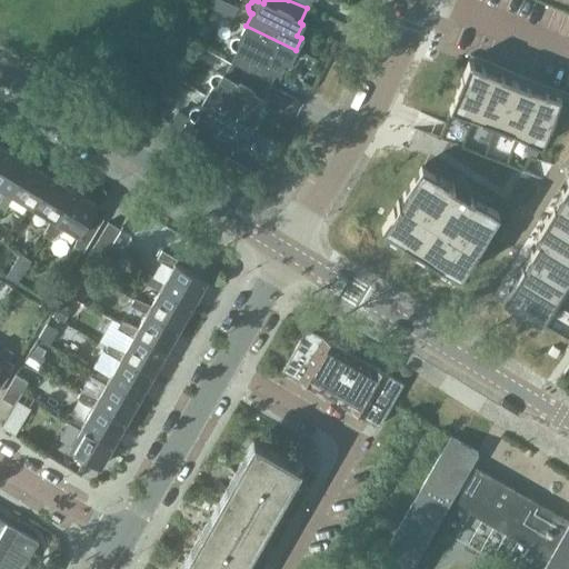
[(289,62),(296,50),(246,26),(240,37),(236,37),(235,37),(231,39),(230,43),(230,46),(232,49),(238,52),(232,65),(269,85),(276,71),(278,72),(285,60),(289,62)]
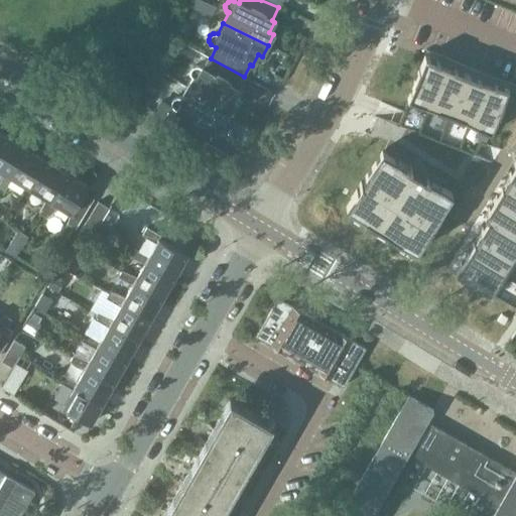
[(398,125),(348,207),(417,250),(479,151),(487,143),(510,84),(427,50),(398,125)]
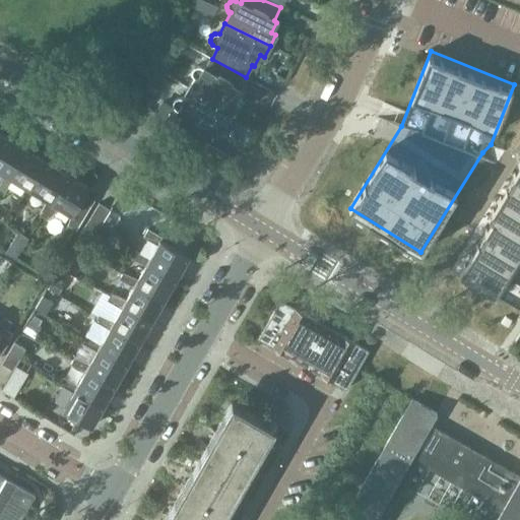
[(239,89),(246,77),(212,59),(206,70),(201,67),(199,67),(197,67),(193,68),(192,71),(192,74),(194,77),(195,78),(189,88),(232,115),(239,104),(235,102),(241,90),(239,89)]
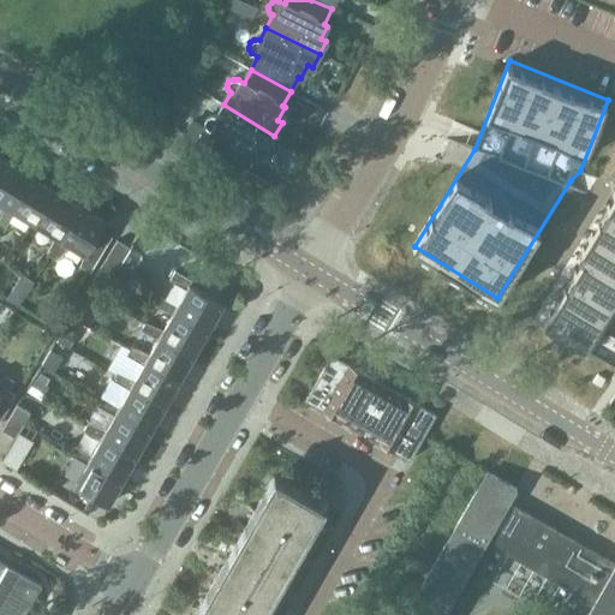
[(184,112),(172,105),(162,120),(175,127),(184,112)]
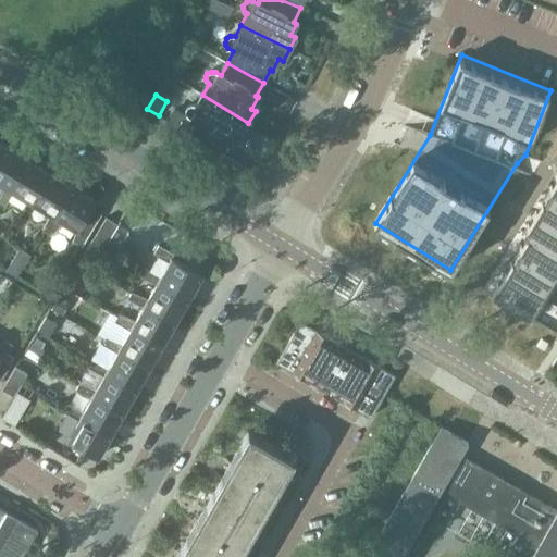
[(242,135),(248,123),(202,95),(196,106),(193,104),(190,104),(188,106),(186,108),(185,111),(185,113),(186,115),(190,119),(175,110),(168,122),(220,155),(227,141),(230,143),(237,132),(242,135)]
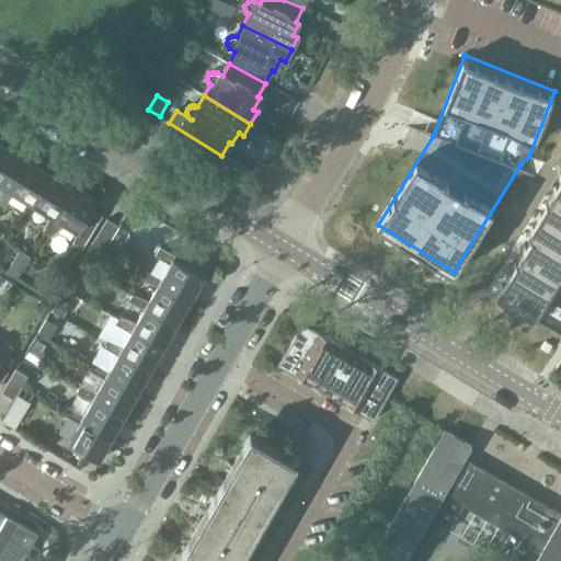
[(9,191),(27,160),(6,147),(0,155),(0,184),(6,189),(9,191)]
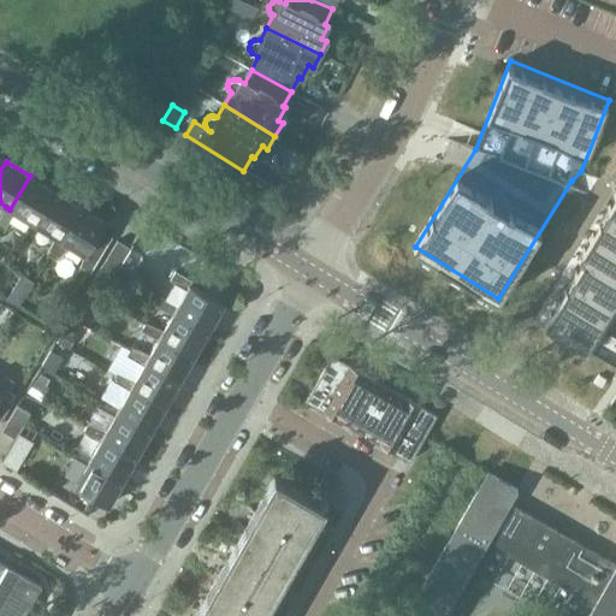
[(10,209),(6,207),(0,219),(0,225),(5,229),(15,213),(31,221),(35,225),(55,191),(30,176),(10,209)]
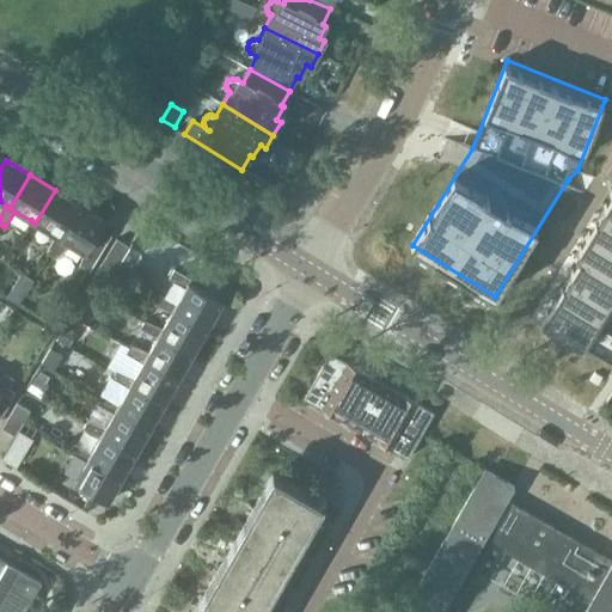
[(35,224),(31,220),(23,238),(30,242),(40,226),(55,236),(59,238),(79,204),(55,190),(35,224)]
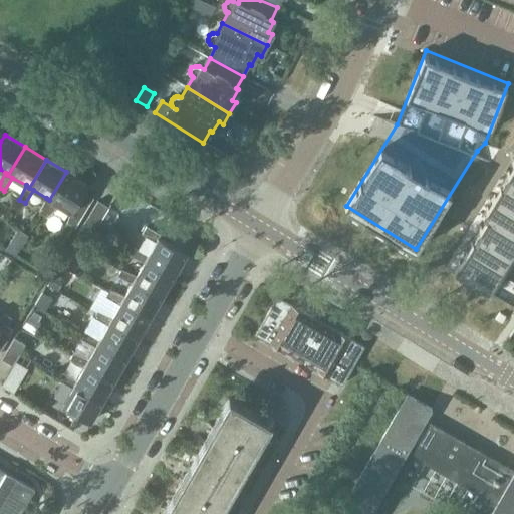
[(513,163),(504,180),(513,186),(513,163)]
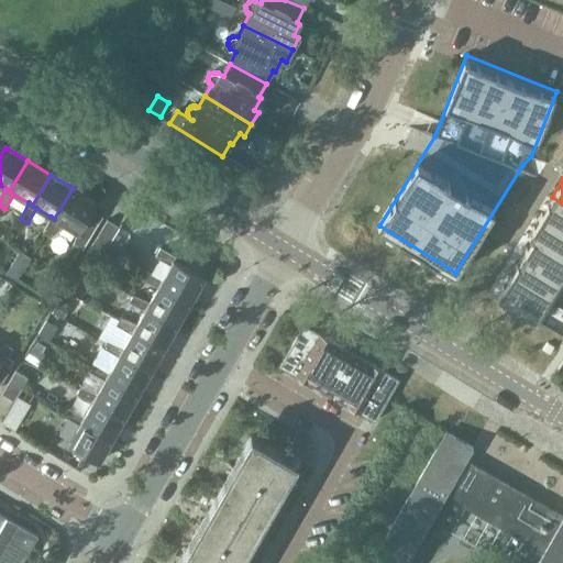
[(96,202),(73,188),(54,219),(51,217),(43,232),(50,236),(59,221),(78,233),(96,202)]
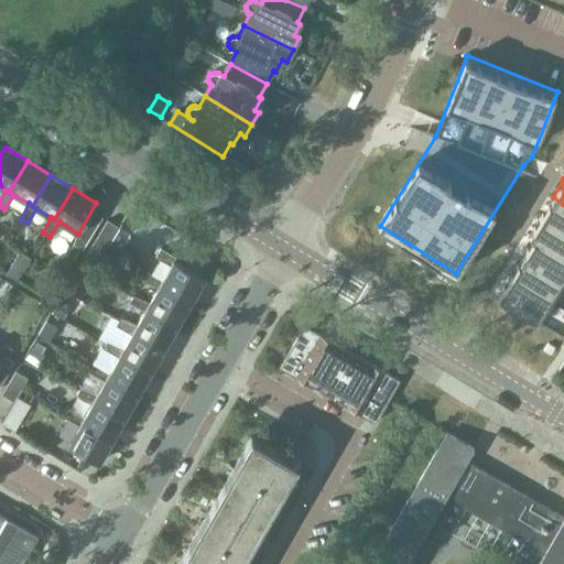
[(563,204),(553,197),(541,217),(563,230),(563,204)]
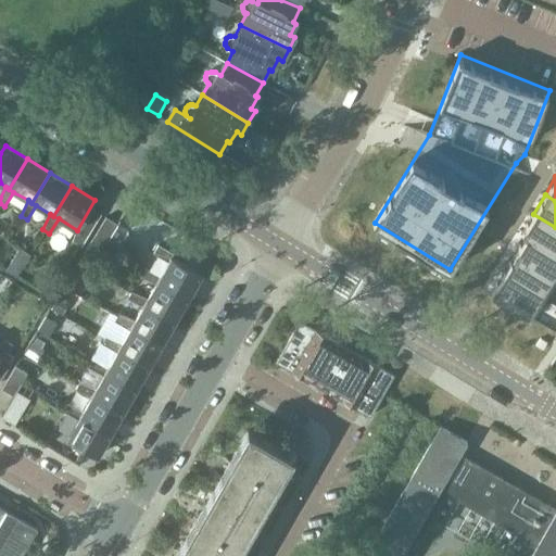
[(555,227),(533,214),(522,232),(526,235),(555,253),(555,227)]
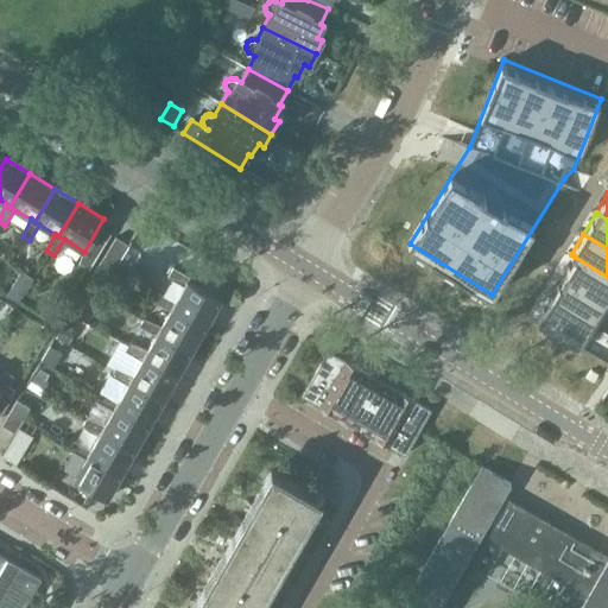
[(128,246),(116,238),(101,263),(114,270),(128,246)]
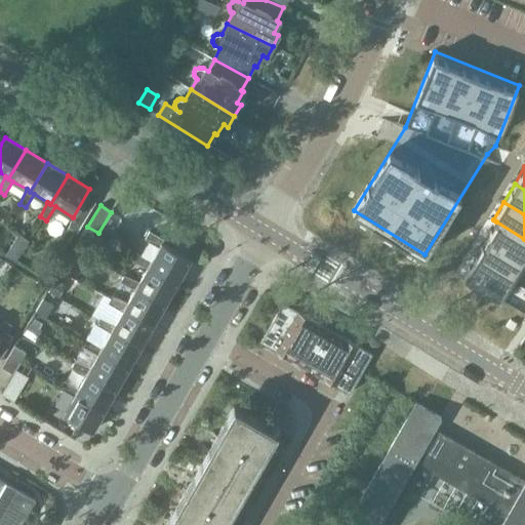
[(524,239),(496,221),(486,240),(519,260),(524,250),(524,239)]
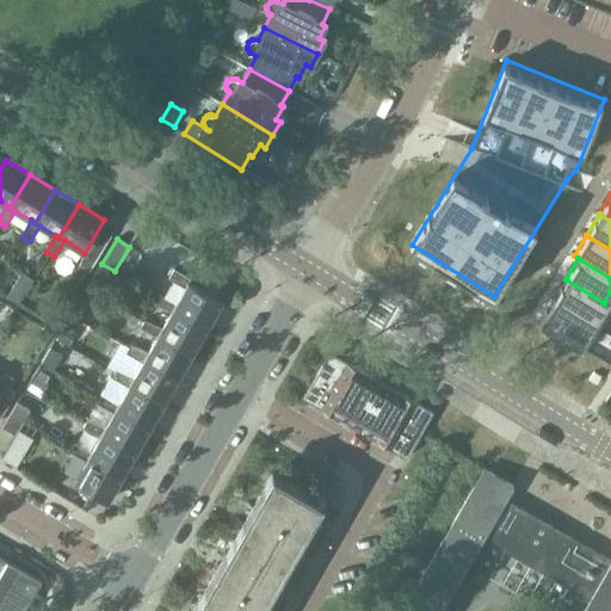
[(185,288),(176,304),(173,308),(207,327),(222,302),(189,283),(190,279),(173,270),(168,278),(185,288)]
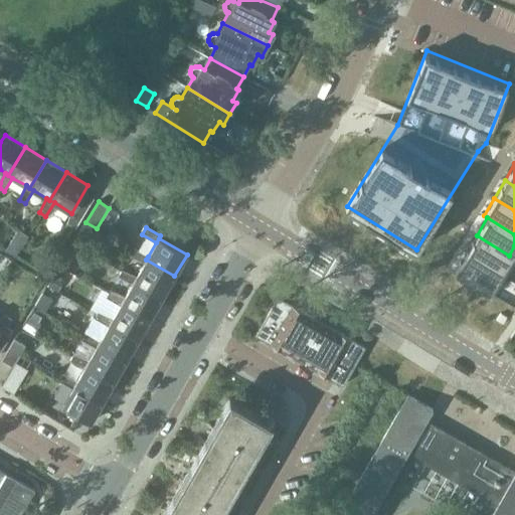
[(477,235),(466,252),(499,273),(509,255),(477,235)]
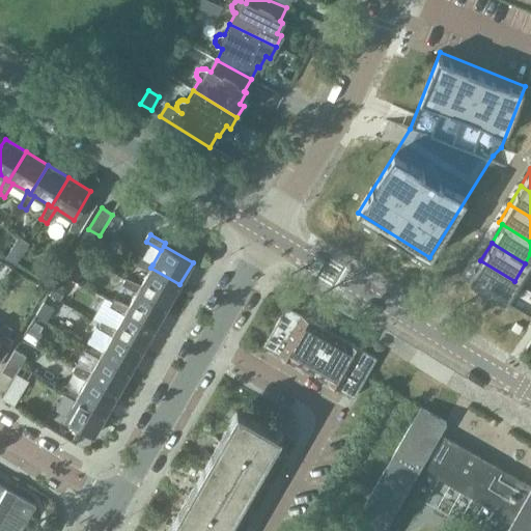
[(148,272),(140,286),(138,289),(168,306),(179,284),(150,268),(152,264),(138,257),(134,264),(148,272)]
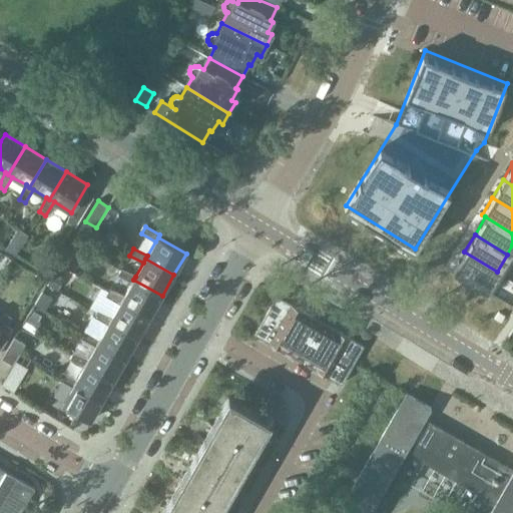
[(464,251),(453,271),(485,291),(497,272),(464,251)]
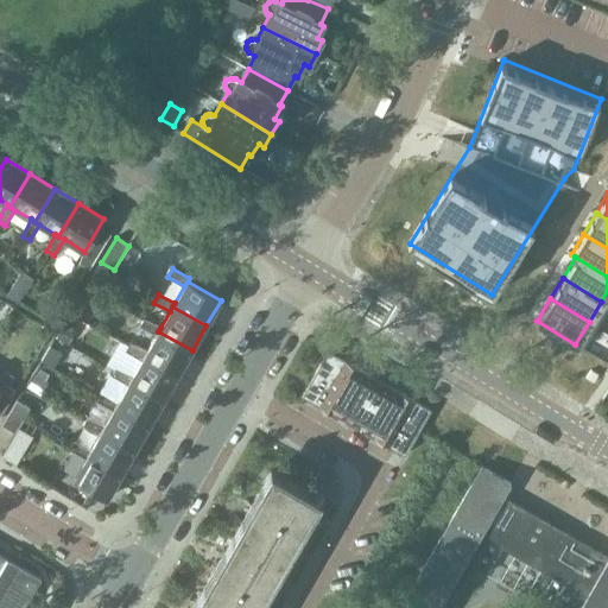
[(156,336),(146,352),(144,356),(178,375),(192,350),(158,331),(160,328),(144,320),(139,327),(156,336)]
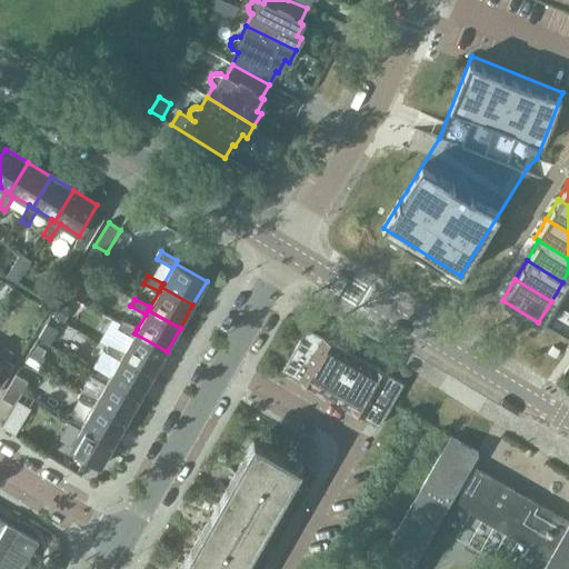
[(132,338),(123,352),(121,357),(153,375),(167,351),(135,333),(137,329),(121,322),(117,329),(132,338)]
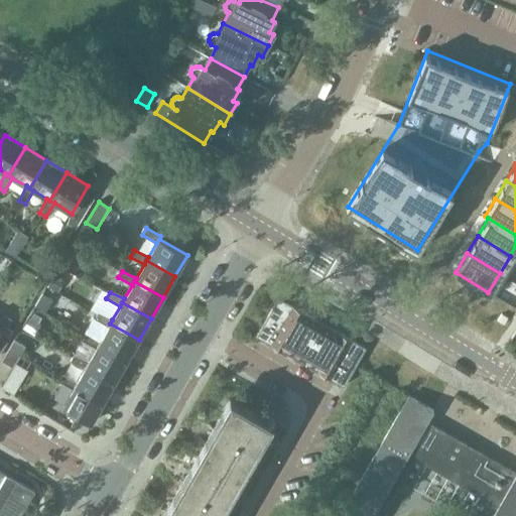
[(256,337),(288,355),(310,316),(278,298),(256,337)]
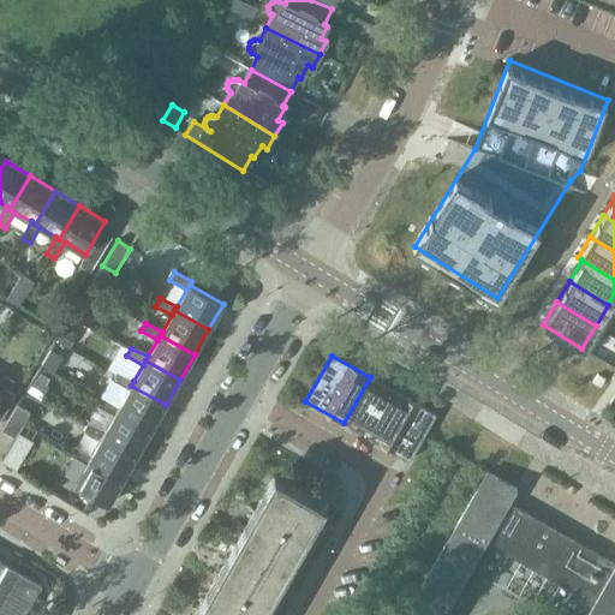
[(129,390),(120,406),(118,411),(151,430),(166,405),(131,386),(133,381),(117,374),(112,381),(129,390)]
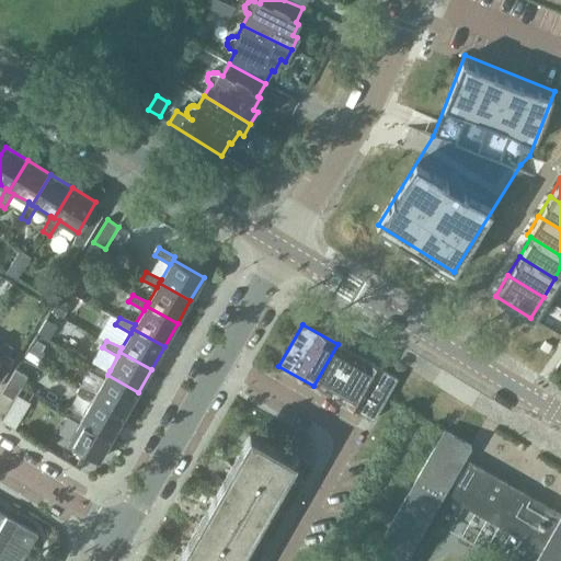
[(0,361),(3,363),(12,347),(3,343),(0,348),(0,361)]
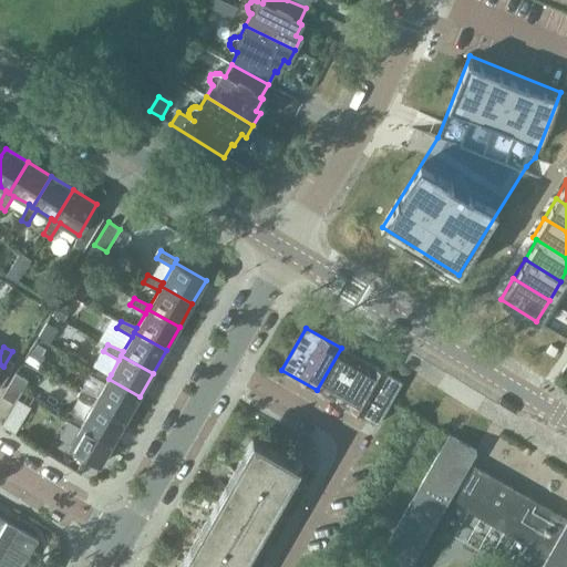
[(317,390),(378,425),(402,383),(341,348),(317,390)]
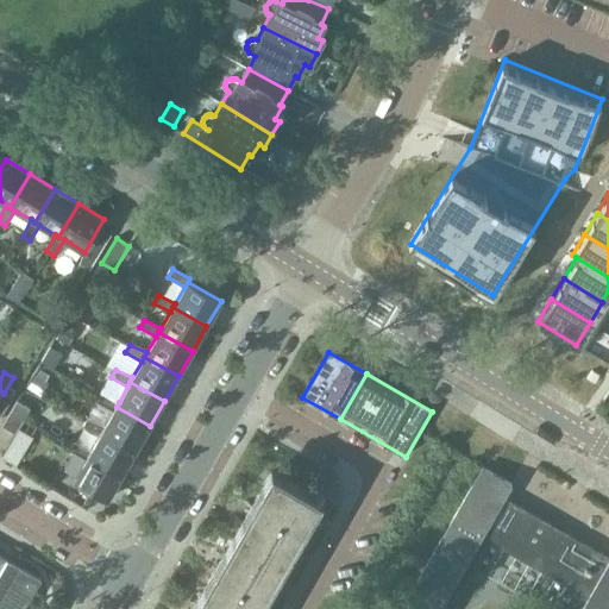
[(0,418),(12,399),(4,394),(0,391),(0,418)]
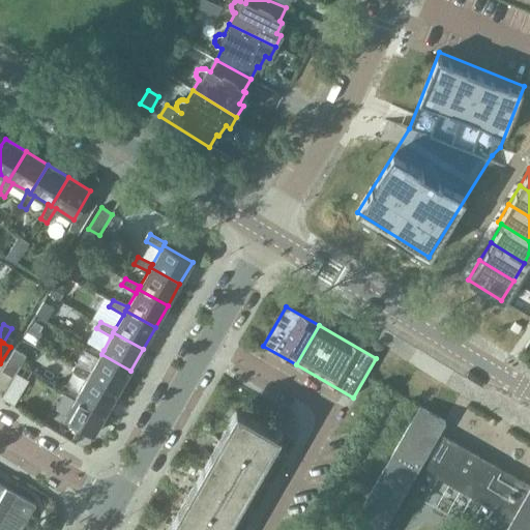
[(98,358),(91,372),(89,375),(118,392),(130,371),(101,354),(104,350),(88,343),(85,350),(98,358)]
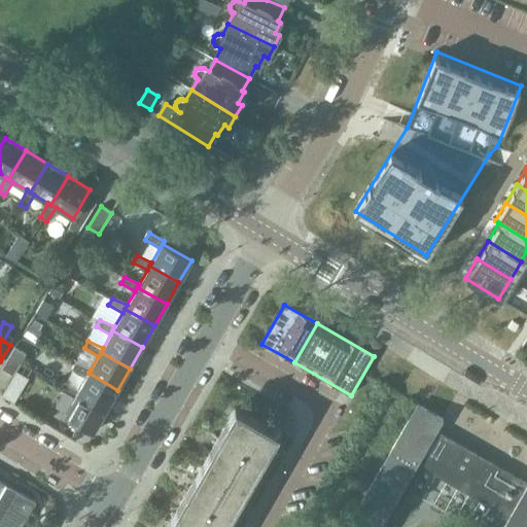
[(26,354),(14,348),(2,369),(12,376),(26,354)]
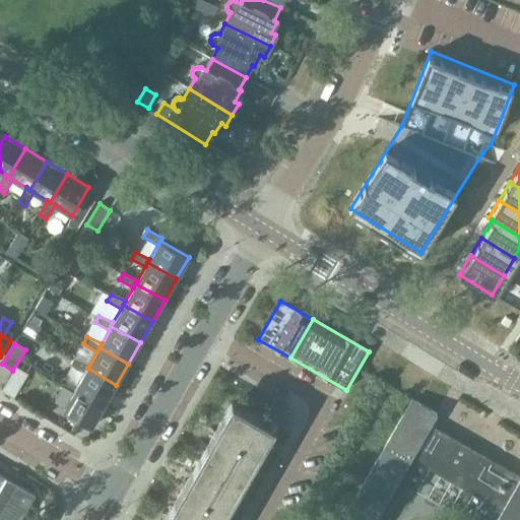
[(84,373),(77,386),(75,389),(104,405),(116,385),(87,368),(89,365),(74,358),(71,365),(84,373)]
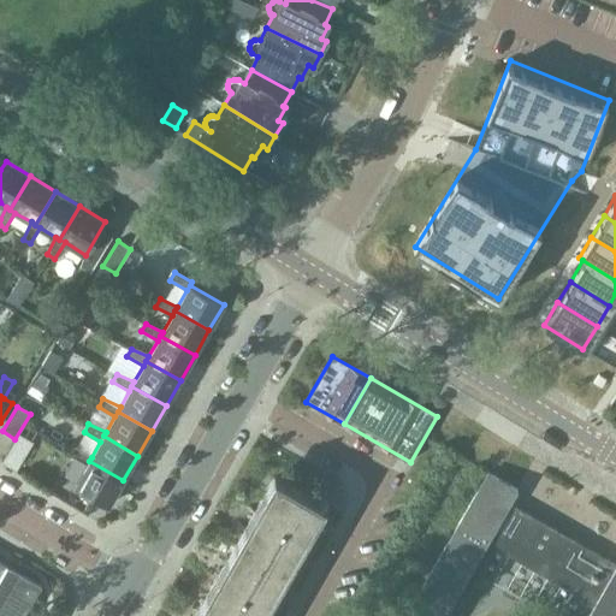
[(89,461),(92,457),(73,449),(70,457),(86,466),(75,487),(108,507),(123,480),(89,461)]
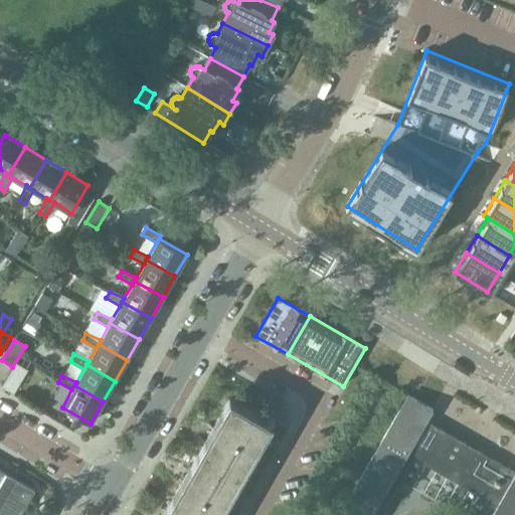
[(514,514),(514,472),(503,465),(477,450),(467,444),(426,421),(433,410),(408,396),(339,514),(514,514)]
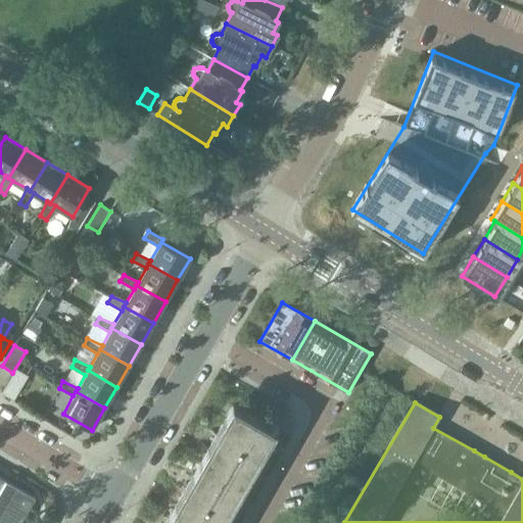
[(222,522),(276,430),(233,406),(165,522),(222,522)]
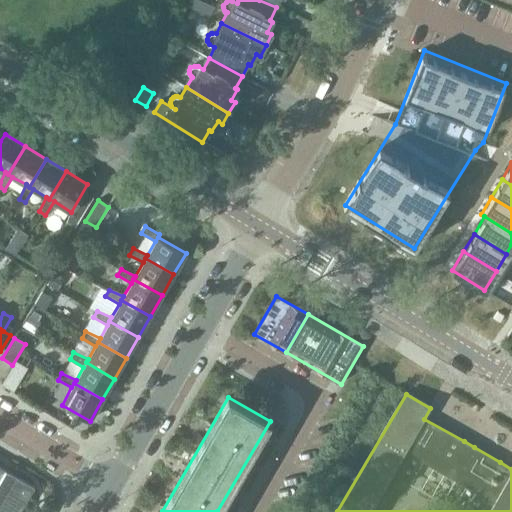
[(0,511),(19,511),(33,488),(0,468),(0,511)]
